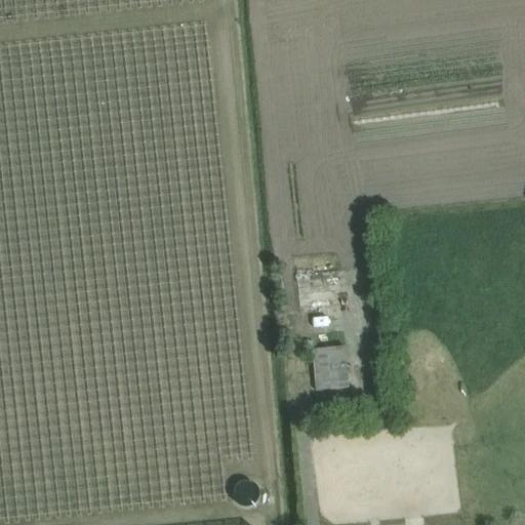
[(348,280),(307,281),(307,313),(349,312),(348,280)]
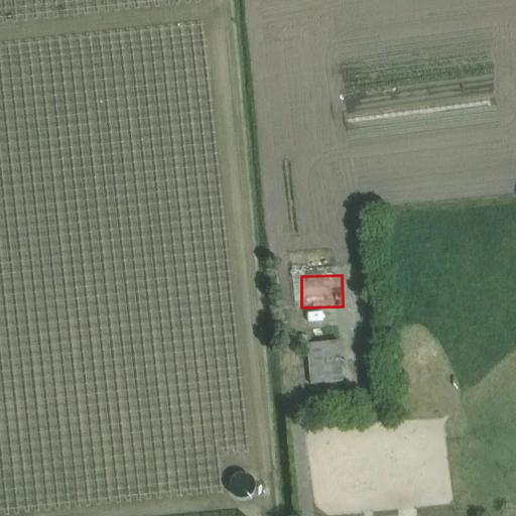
[(310,385),(343,382),(339,342),(306,345),(310,385)]
